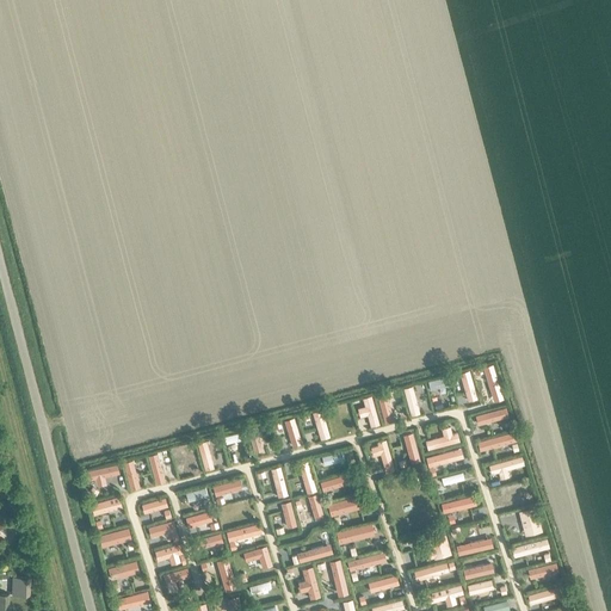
[(483,365),(494,400),(504,397),(494,363),(483,365)]
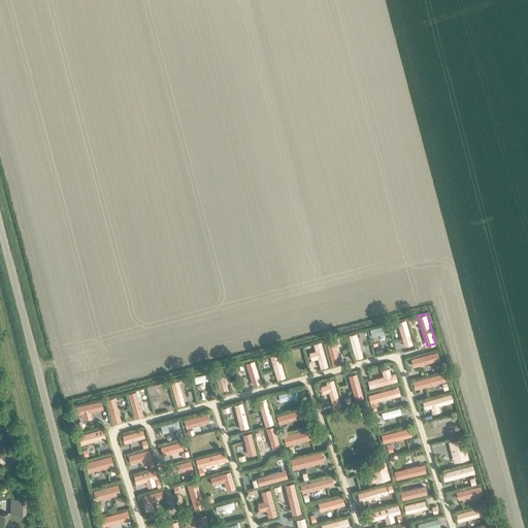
[(413,342),(406,319),(397,321),(404,345),(413,342)]
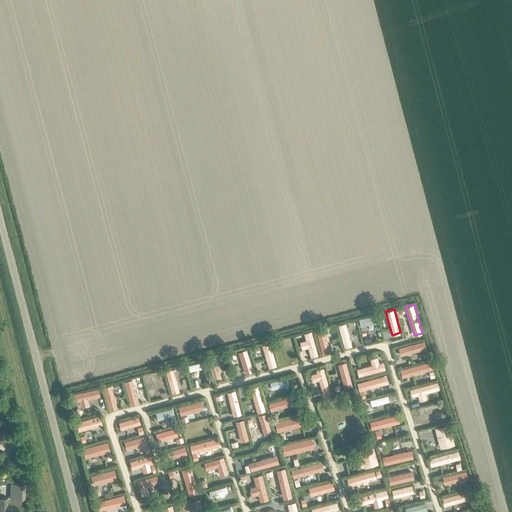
[(376,314),(359,317),(361,325),(378,321),(376,314)]
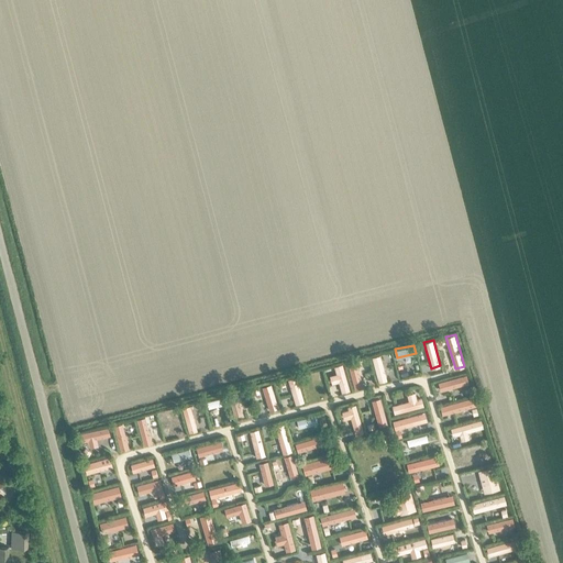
[(381,354),(372,356),(378,382),(387,379),(381,354)]
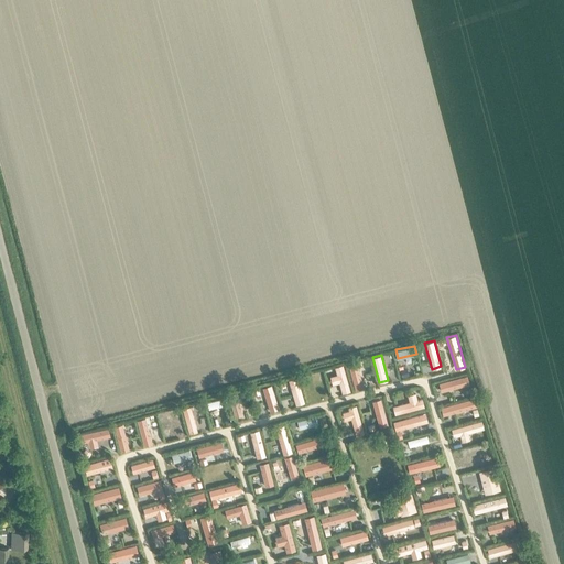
[(357,360),(348,362),(356,389),(365,387),(357,360)]
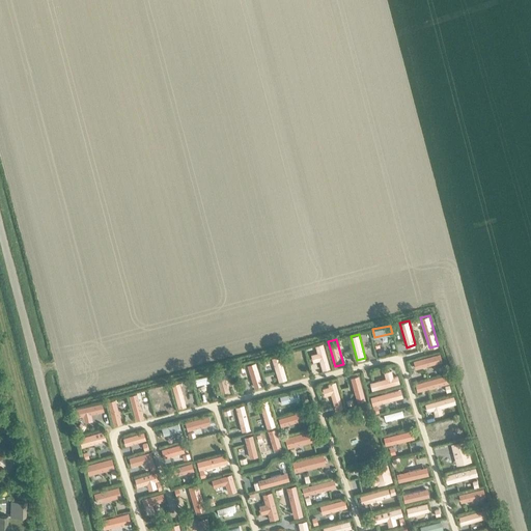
[(317,352),(311,354),(313,361),(319,359),(323,369),(330,367),(324,342),(315,344),(317,352)]
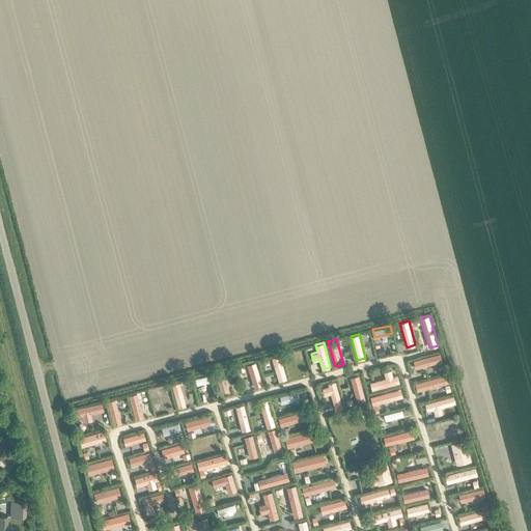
[(304,348),(287,354),(289,360),(306,355),(304,348)]
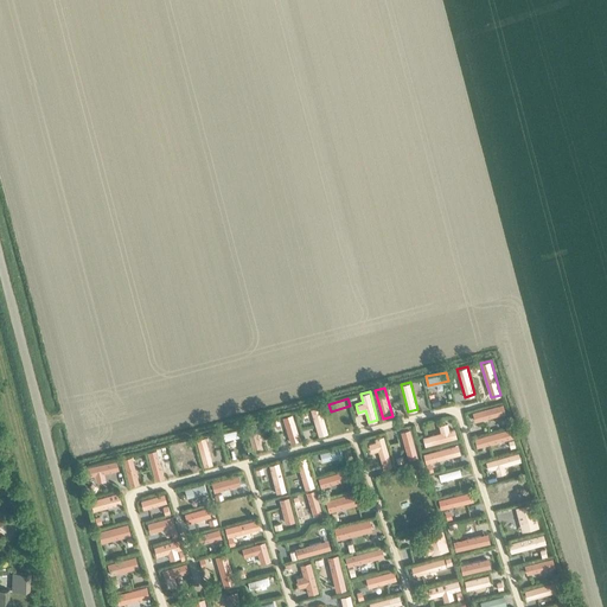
[(506,411),(504,402),(472,410),(475,421),(497,415),(498,417),(502,416),(500,414),(506,411)]
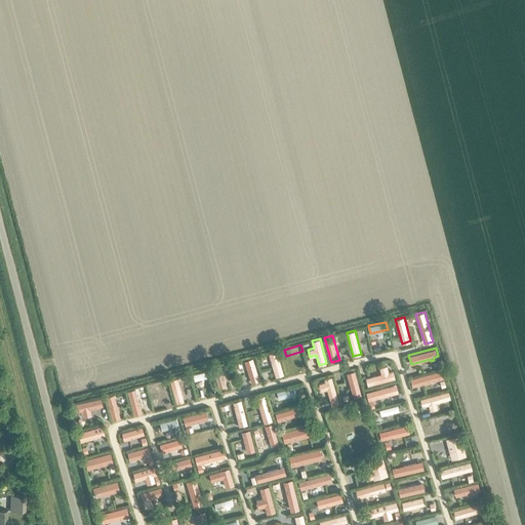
[(277,351),(269,353),(276,376),(284,373),(277,351)]
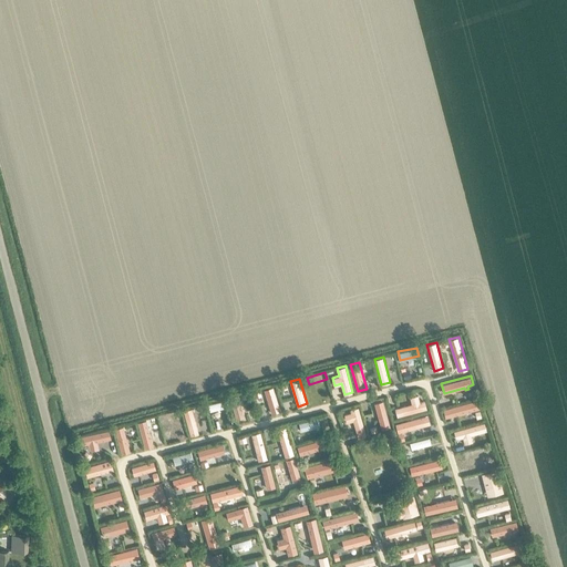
[(274,385),(264,389),(271,413),(281,410),(274,385)]
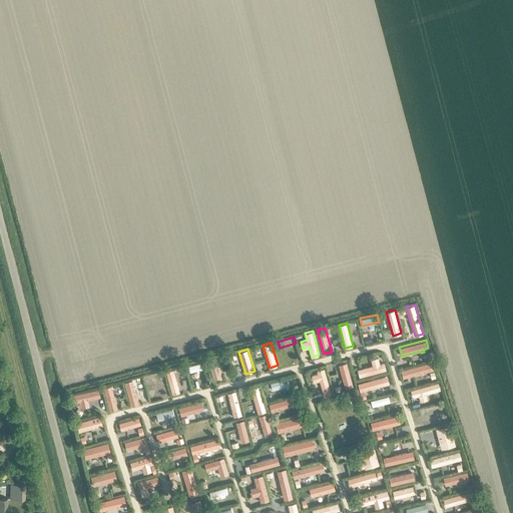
[(221,377),(215,356),(208,358),(213,379),(221,377)]
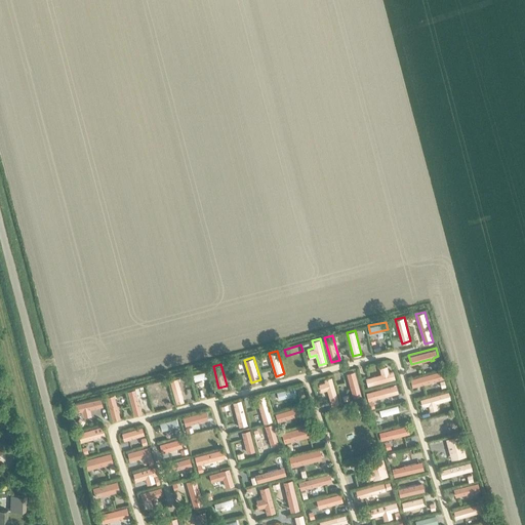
[(389,371),(388,365),(379,367),(381,372),(368,376),(366,376),(368,385),(396,377),(394,370),(389,371)]
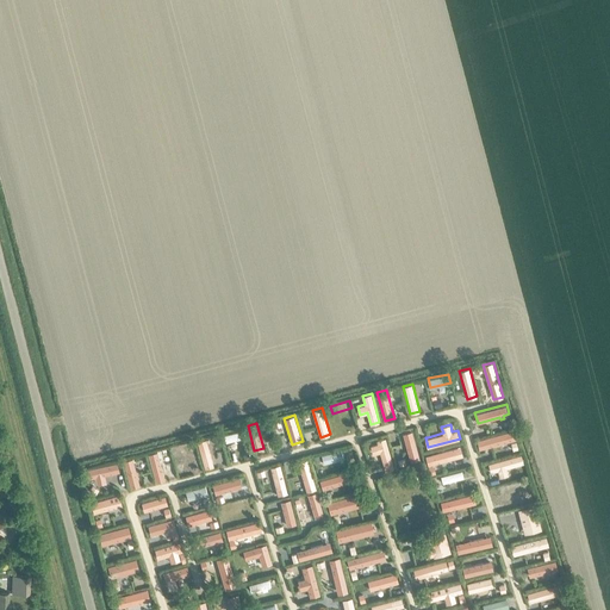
[(247,436),(244,429),(224,434),(225,441),(247,436)]
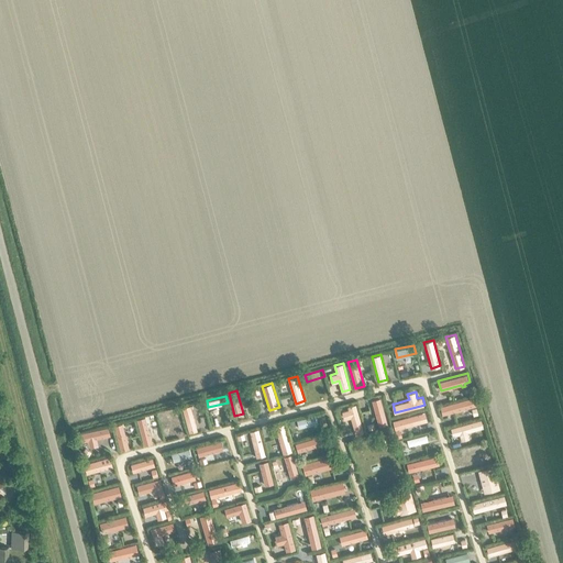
[(474,396),(440,405),(442,414),(477,405),(474,396)]
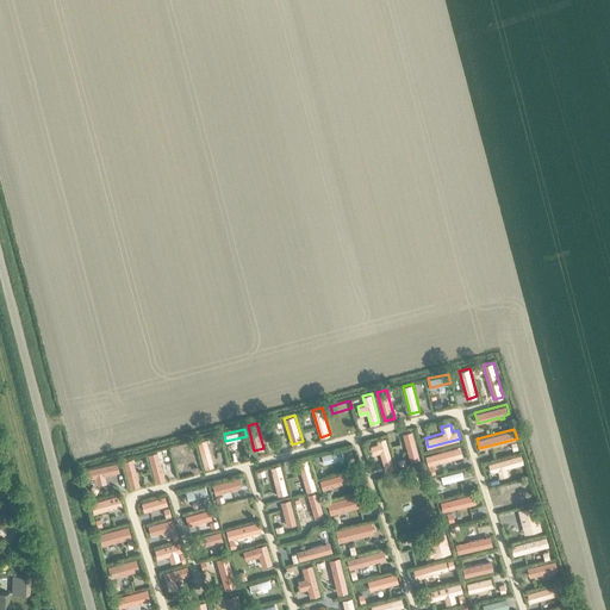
[(419,459),(412,430),(403,433),(411,461),(419,459)]
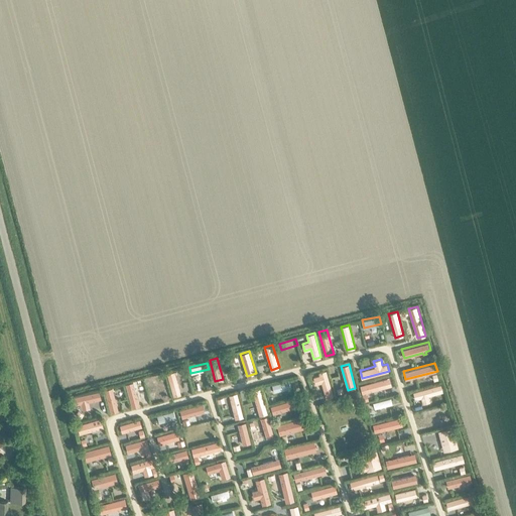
[(327,369),(318,372),(319,375),(313,376),(315,384),(321,382),(327,398),(334,396),(327,369)]
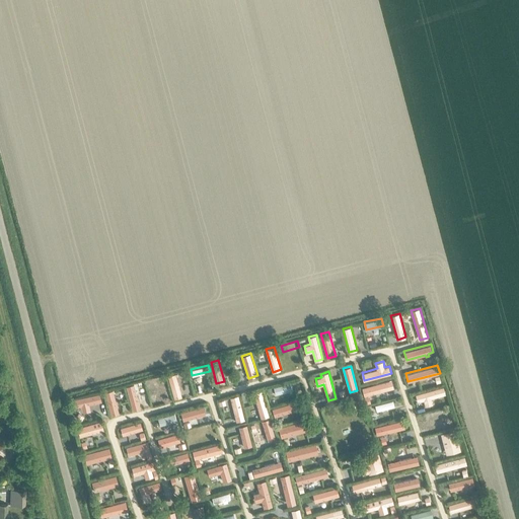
[(168,375),(174,397),(181,395),(175,373),(168,375)]
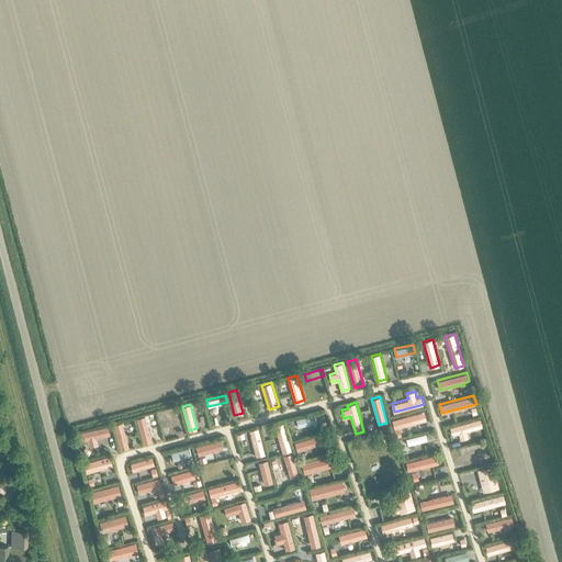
[(425,411),(392,419),(395,428),(427,419),(425,411)]
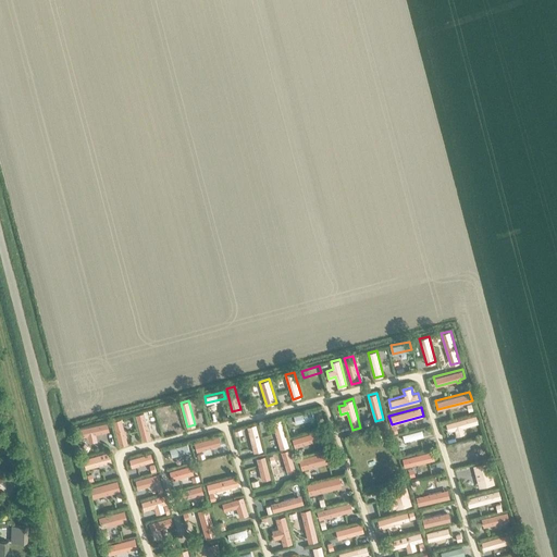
[(312,409),(294,415),(296,422),(314,418),(312,409)]
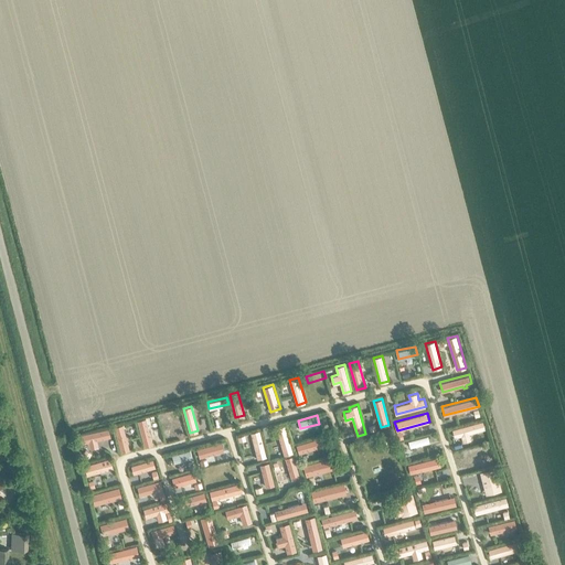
[(147,417),(138,419),(145,446),(153,444),(147,417)]
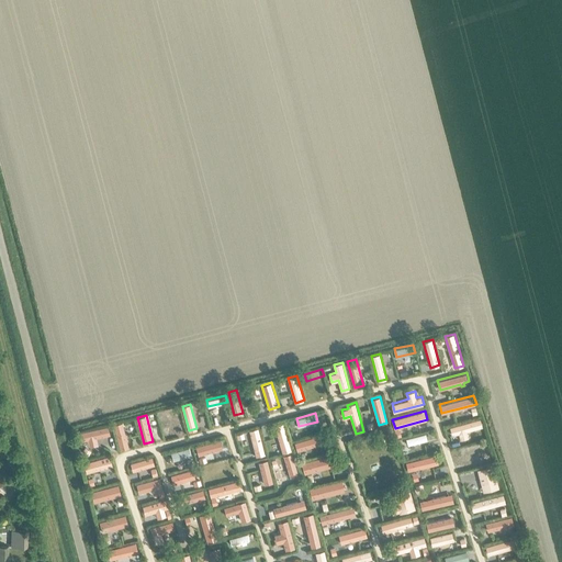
[(483,426),(481,417),(450,426),(452,435),(459,433),(461,438),(469,436),(467,430),(483,426)]
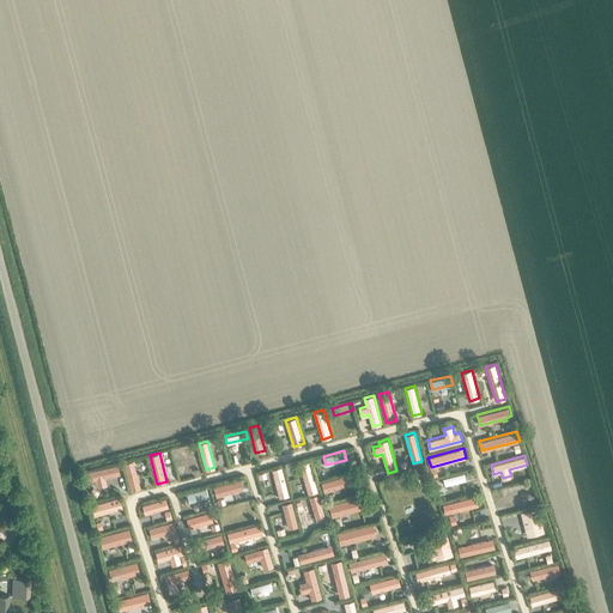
[(141,487),(133,460),(125,462),(132,490),(141,487)]
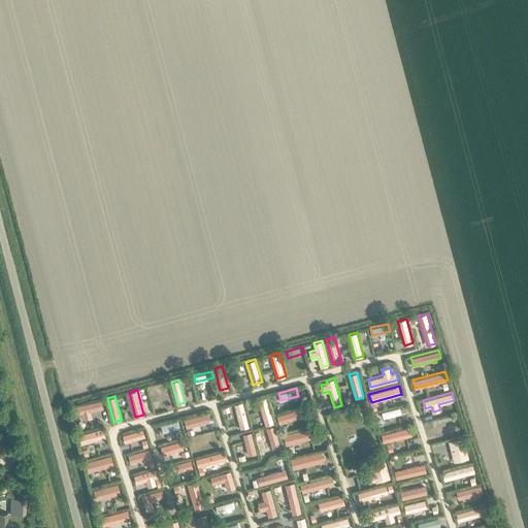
[(266,396),(258,399),(266,425),(274,422),(266,396)]
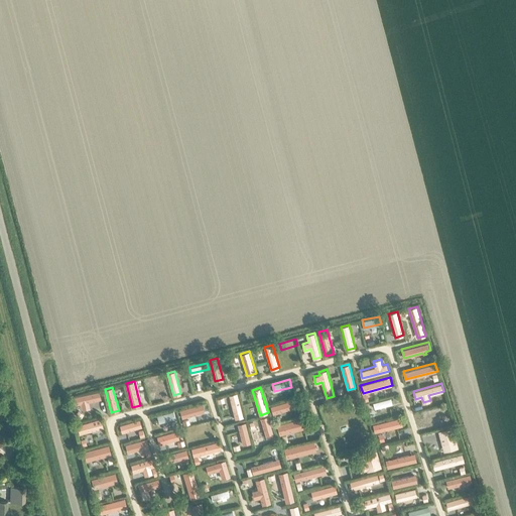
[(100,390),(73,396),(75,404),(102,398),(100,390)]
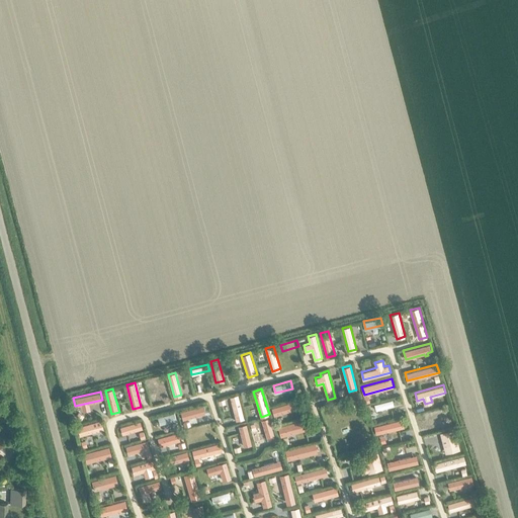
[(239,394),(230,396),(236,420),(245,418),(239,394)]
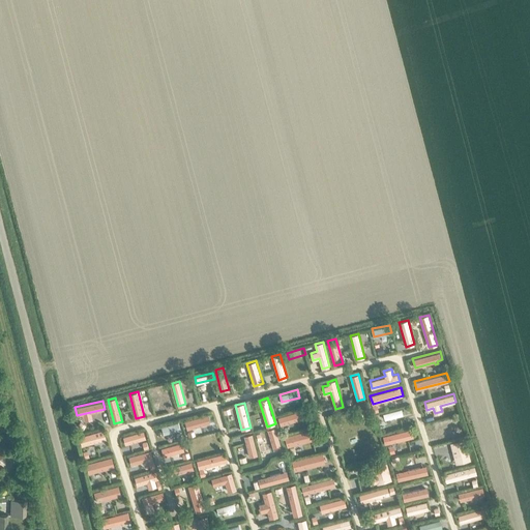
[(310,407),(277,416),(281,424),(312,415),(310,407)]
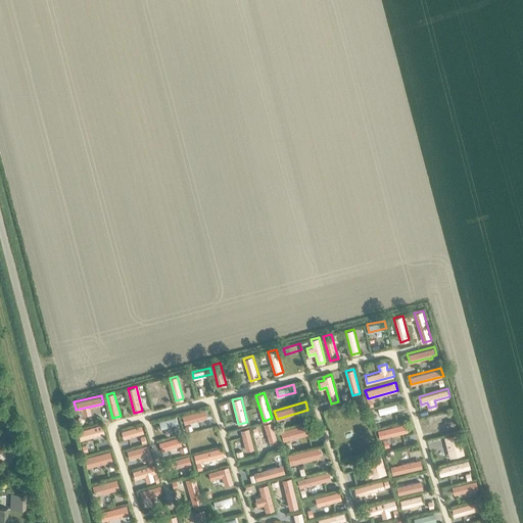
[(398,409),(396,402),(378,408),(380,414),(380,413),(387,412),(398,409)]
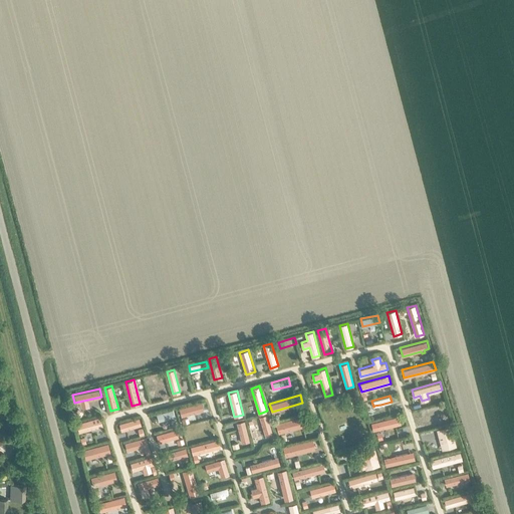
[(202,402),(180,408),(183,417),(205,410),(202,402)]
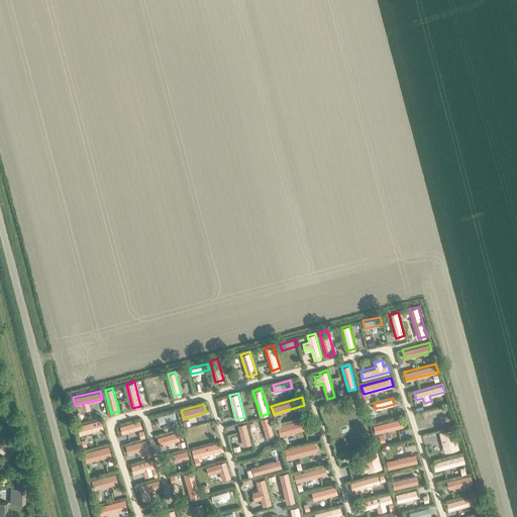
[(174,410),(158,415),(160,422),(176,417),(174,410)]
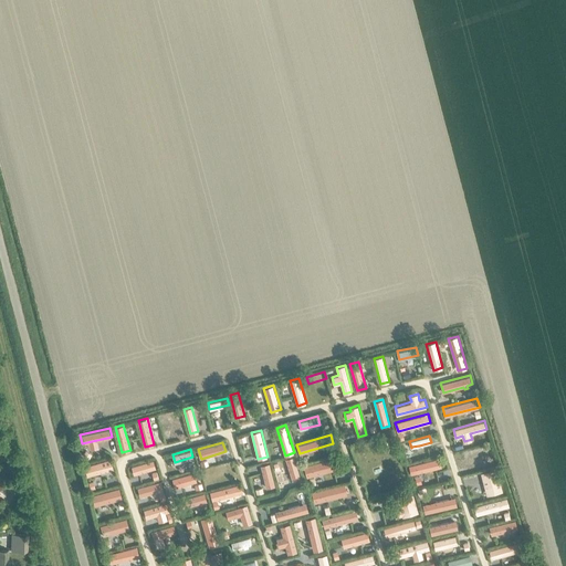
[(301,478),(294,456),(285,458),(293,480),(301,478)]
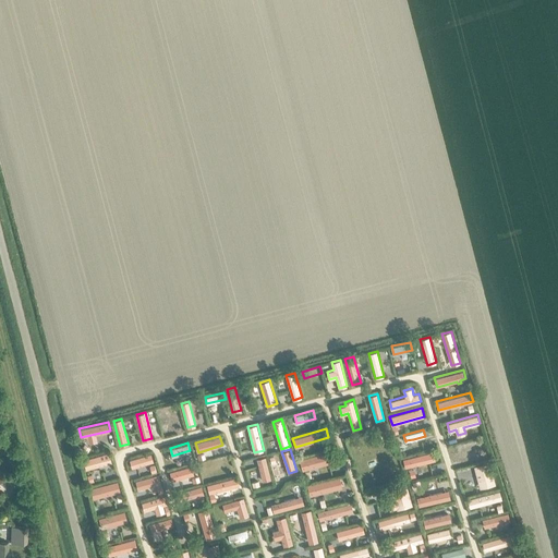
[(335,461),(332,450),(300,459),(303,470),(335,461)]
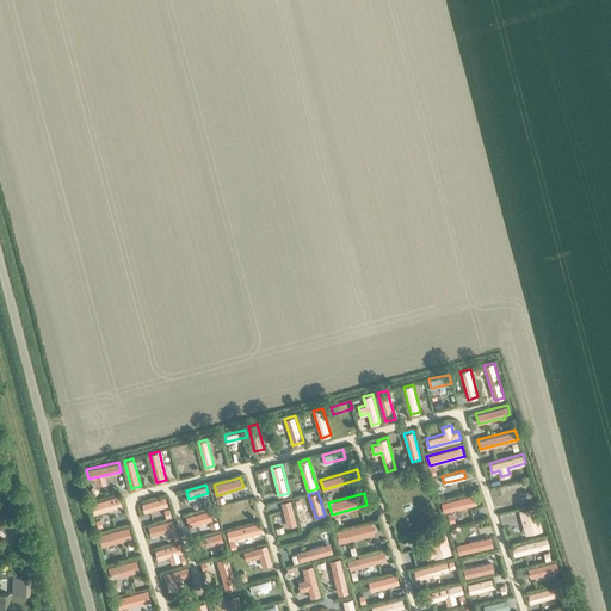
[(475,493),(443,501),(445,512),(479,504),(475,493)]
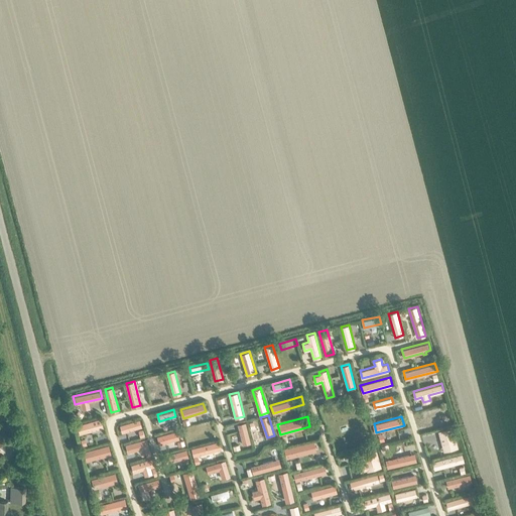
[(101,417),(77,423),(80,433),(104,427),(101,417)]
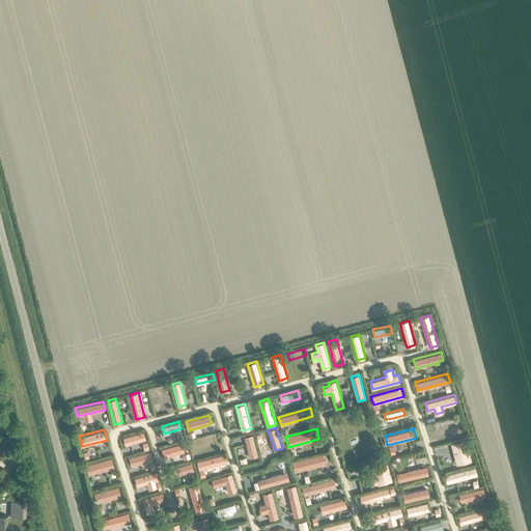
[(143,430),(123,437),(126,445),(146,439),(143,430)]
